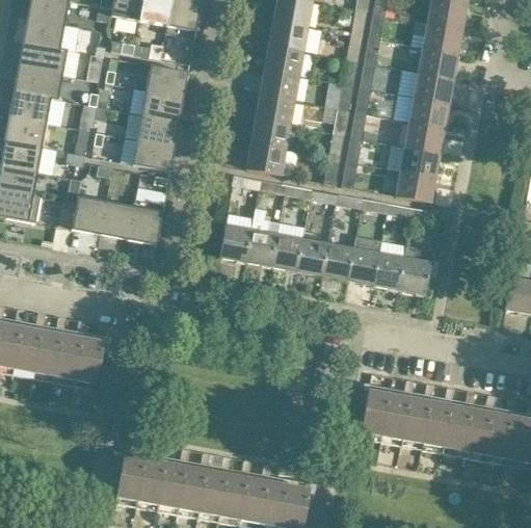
[(29,0),(27,17),(65,23),(70,0),(76,1),(71,0),(29,0)]
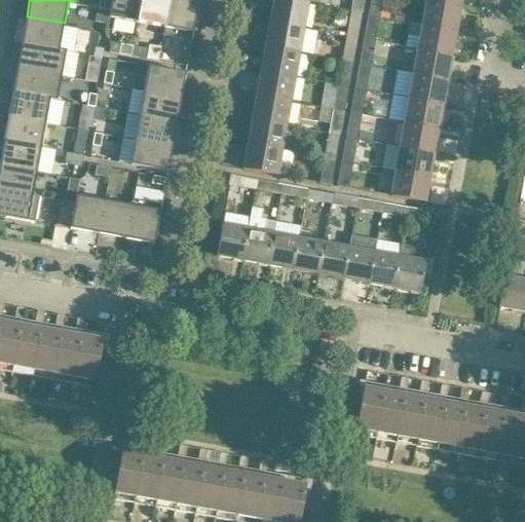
[(112,0),(111,7),(110,14),(139,20),(142,0),(112,0)]
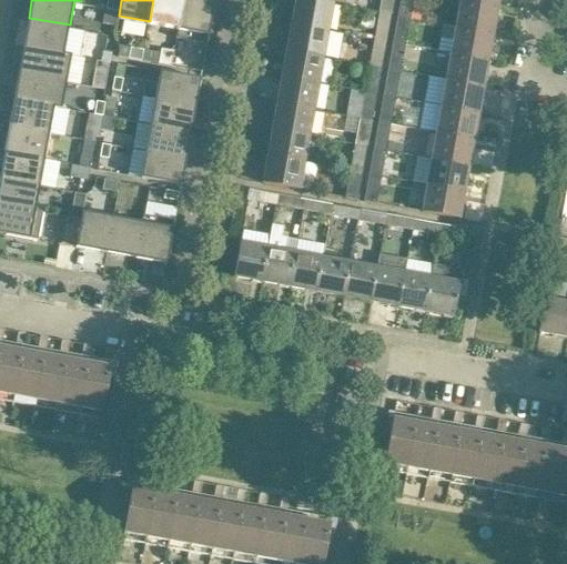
[(153,0),(150,21),(178,27),(176,34),(182,0),(153,0)]
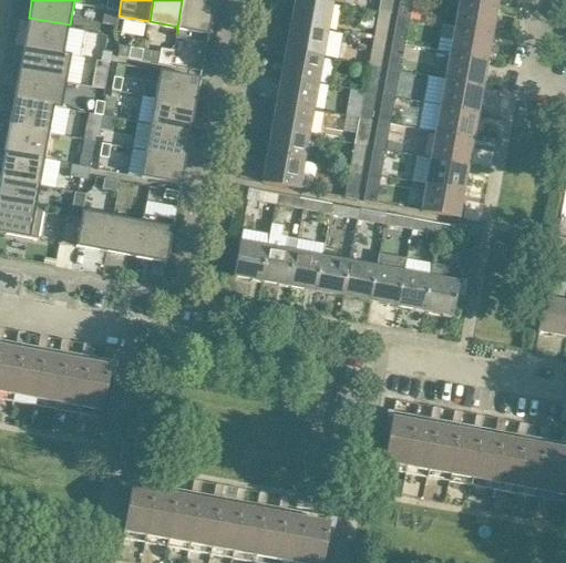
[(182,0),(176,34),(207,40),(215,0),(182,0)]
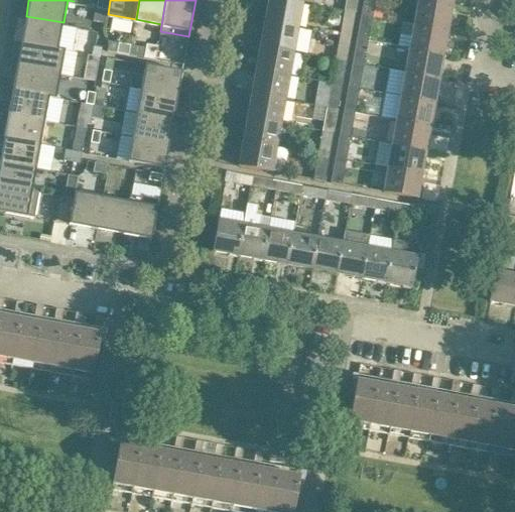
[(268,0),(265,19),(298,25),(303,1),(297,0),(268,0)]
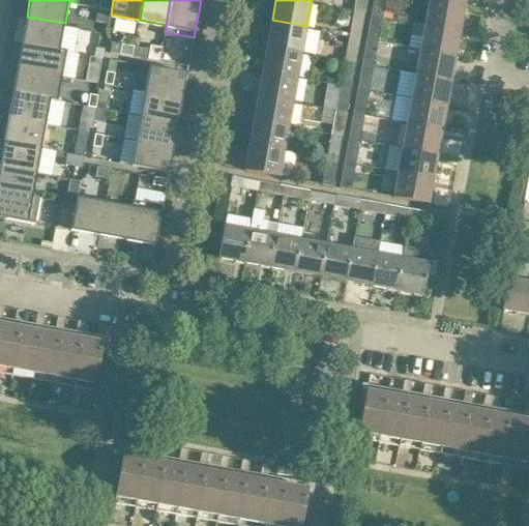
[(365,11),(366,0),(355,0),(354,9),(365,11)]
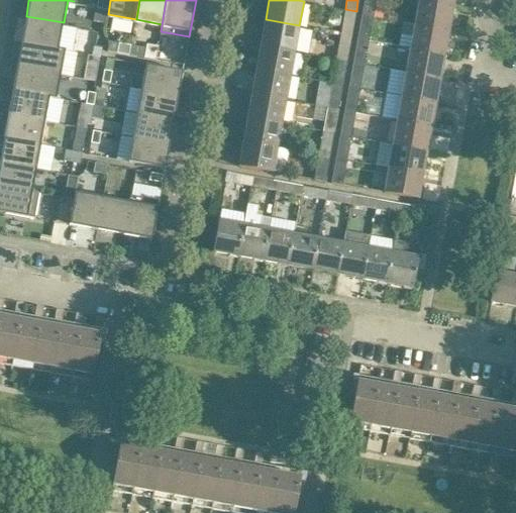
[(374,14),(376,0),(365,0),(363,12),(374,14)]
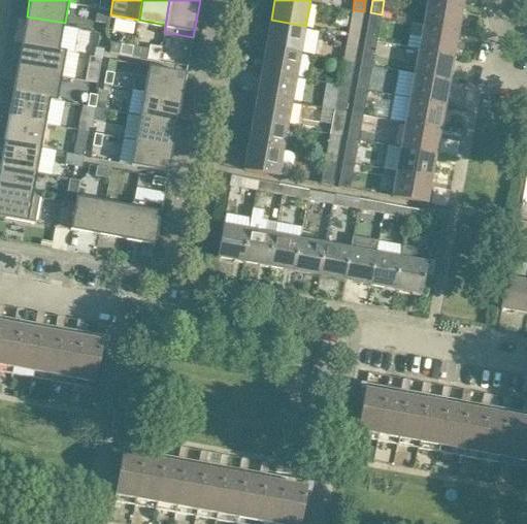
[(428,0),(424,22),(459,28),(463,4),(443,0),(428,0)]
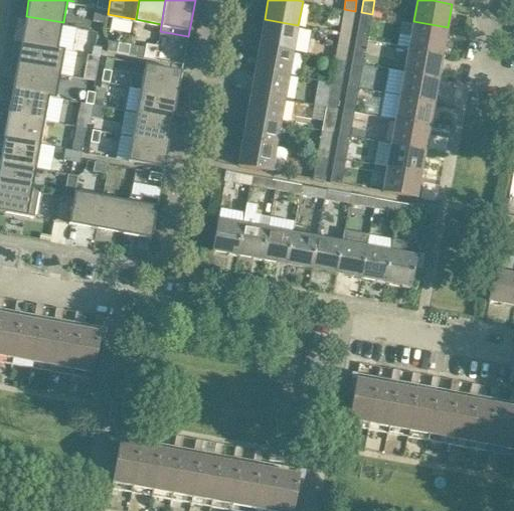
[(107,8),(96,6),(94,18),(105,20),(107,8)]
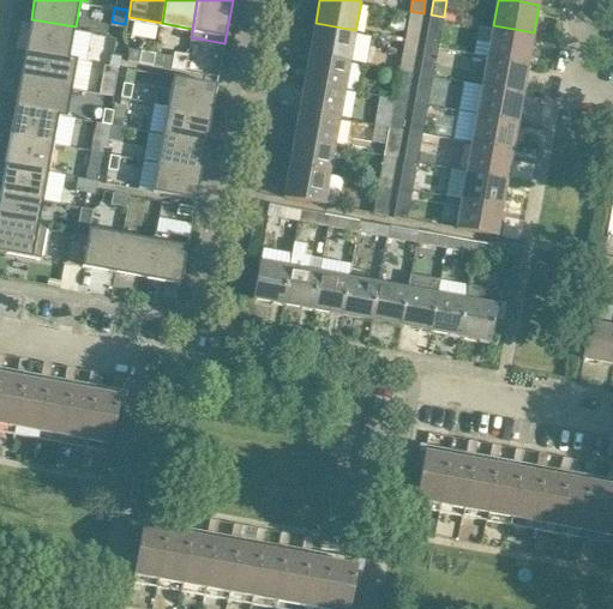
[(419,41),(424,13),(410,11),(406,38),(419,41)]
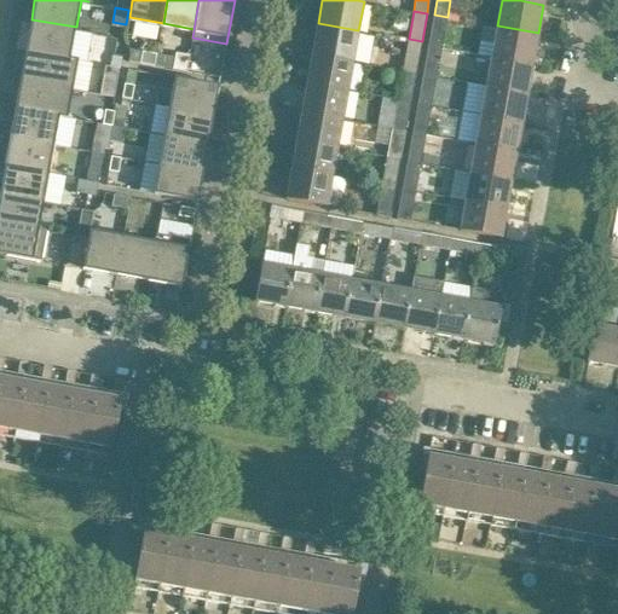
[(429,42),(443,45),(448,17),(434,15),(429,42)]
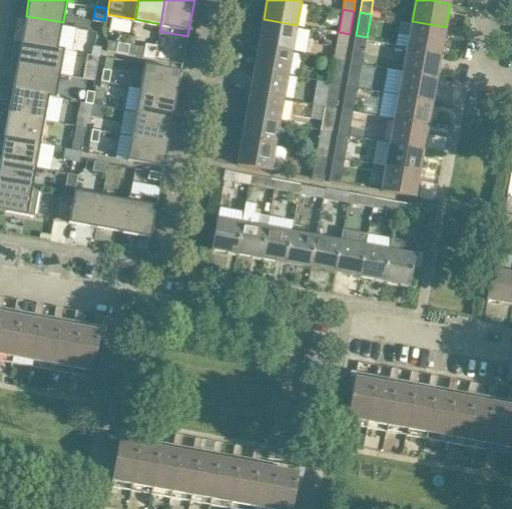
[(26,15),(21,40),(22,40),(65,48),(65,47),(72,48),(76,25),(63,22),(26,16),(26,15)]
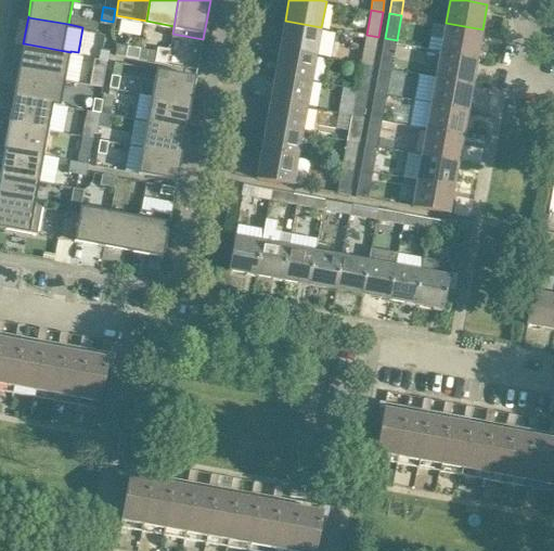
[(285,21),(281,47),(317,53),(321,27),(285,21)]
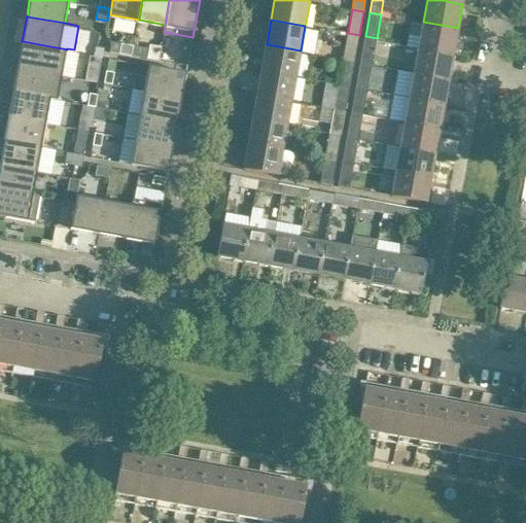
[(423,22),(419,46),(453,53),(458,28),(423,22)]
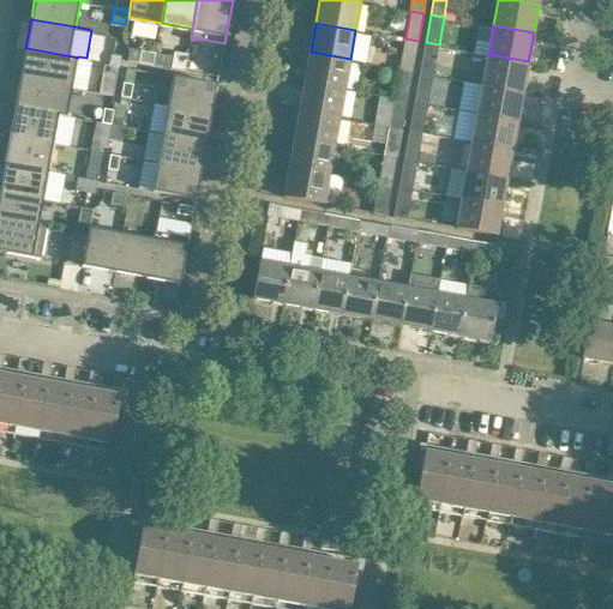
[(406,38),(400,67),(413,70),(419,41),(406,38)]
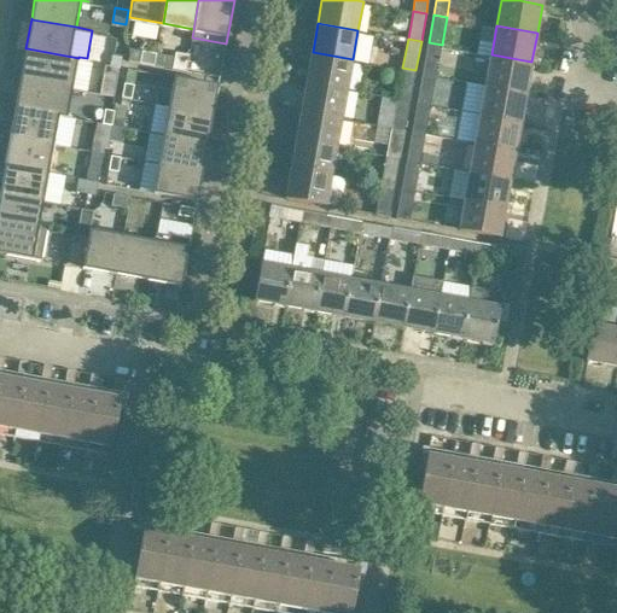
[(429,42),(423,71),(436,74),(442,45),(429,42)]
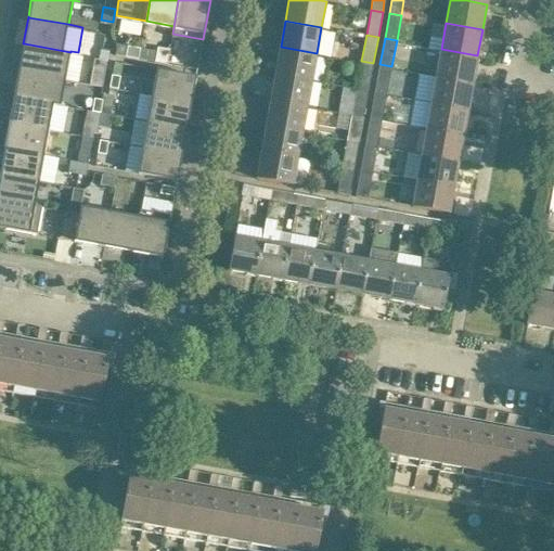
[(24,43),(20,68),(66,77),(71,52),(24,43)]
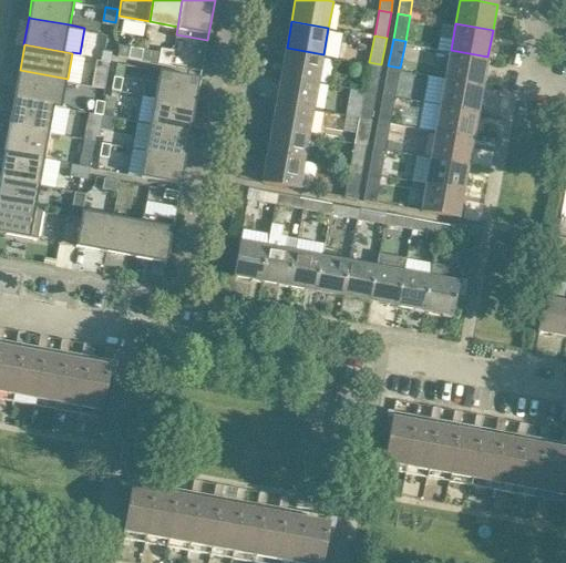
[(130,55),(142,58),(144,48),(131,45),(130,55)]
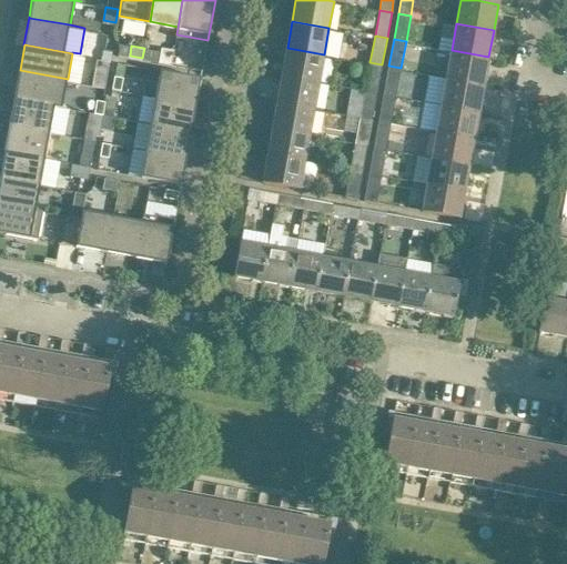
[(287,48),(282,74),(320,81),(324,54),(287,48)]
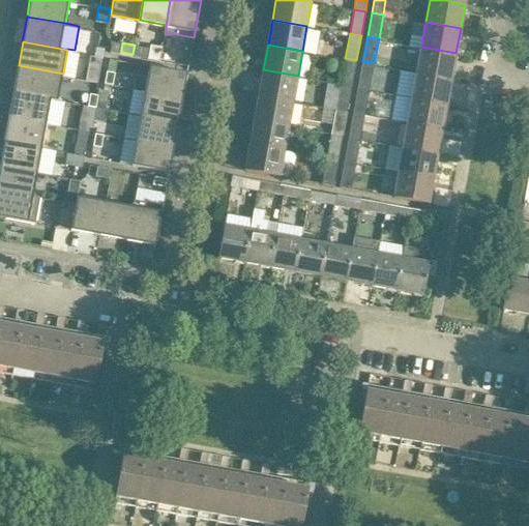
[(151,46),(149,57),(160,59),(163,47),(151,46)]
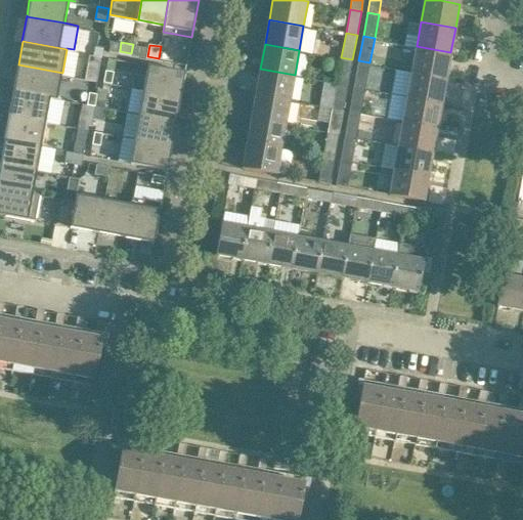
[(102,47),(96,46),(94,46),(93,53),(101,55),(102,47)]
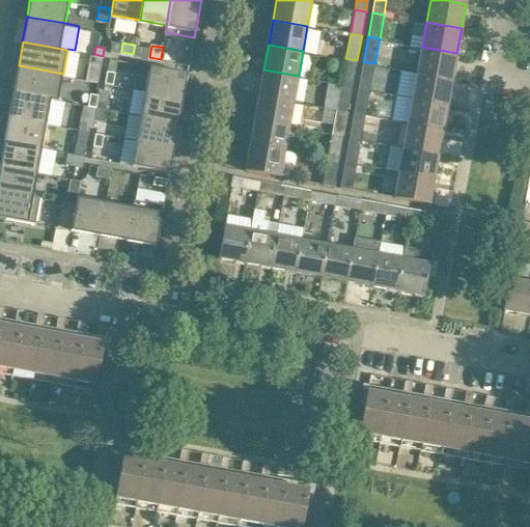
[(456,53),(422,47),(418,72),(452,78),(456,53)]
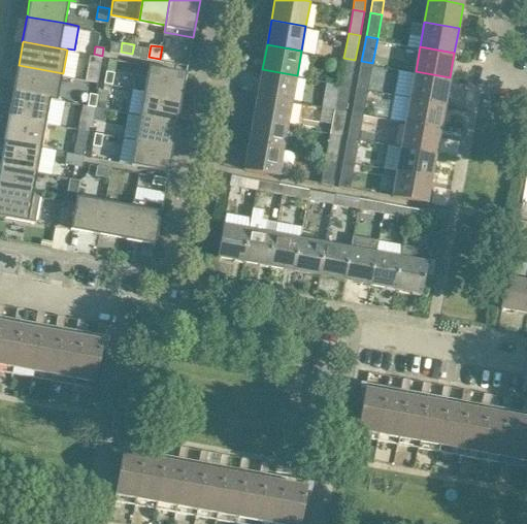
[(102,56),(94,54),(90,54),(86,77),(97,80),(102,56)]
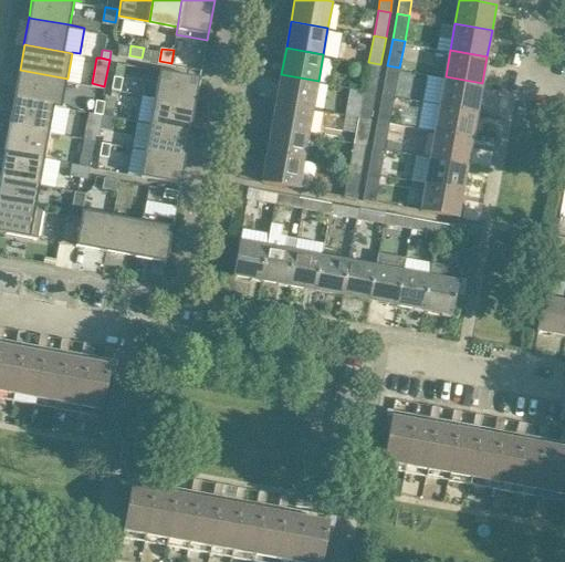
[(376,91),(380,64),(368,62),(364,89),(376,91)]
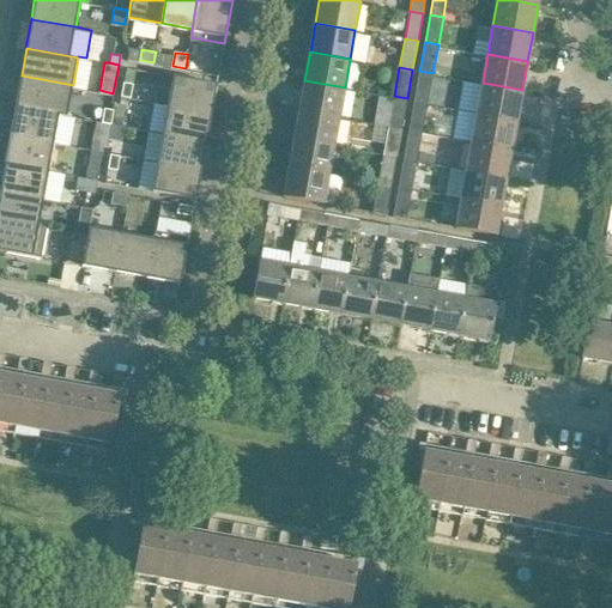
[(432,73),(419,71),(414,99),(428,102),(432,73)]
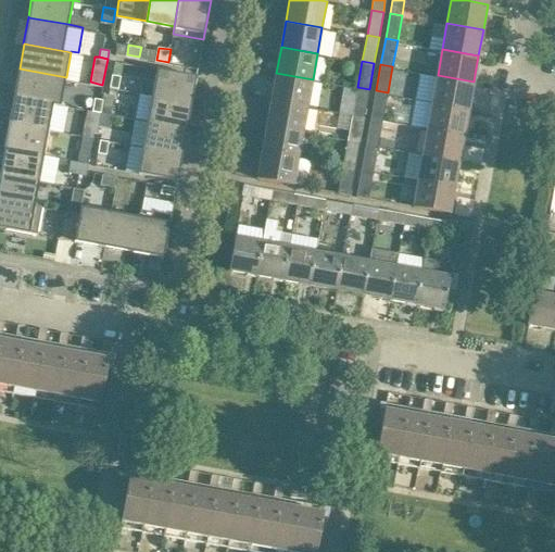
[(192,100),(197,74),(158,67),(153,92),(192,100)]
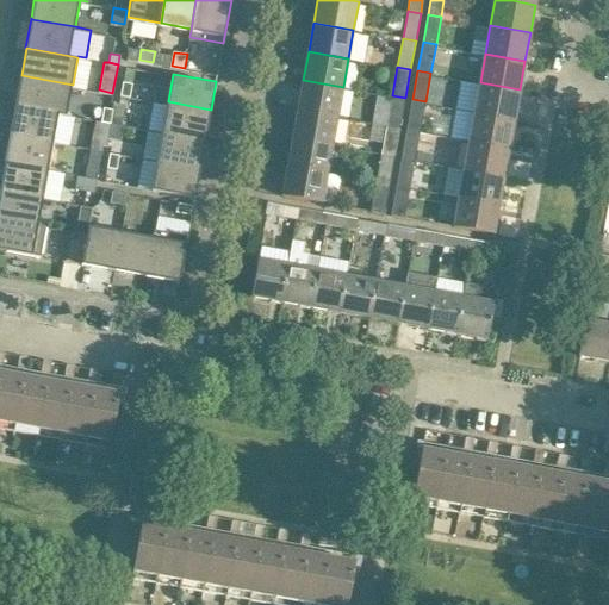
[(16,104),(67,113),(73,85),(22,75),(20,75),(16,104)]
